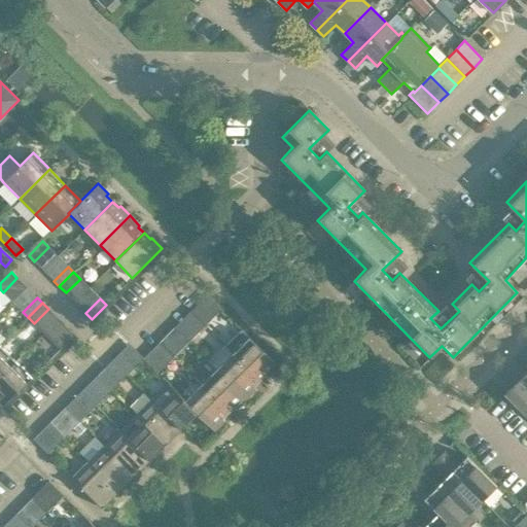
[(197,307),(190,312),(205,326),(211,321),(197,307)]
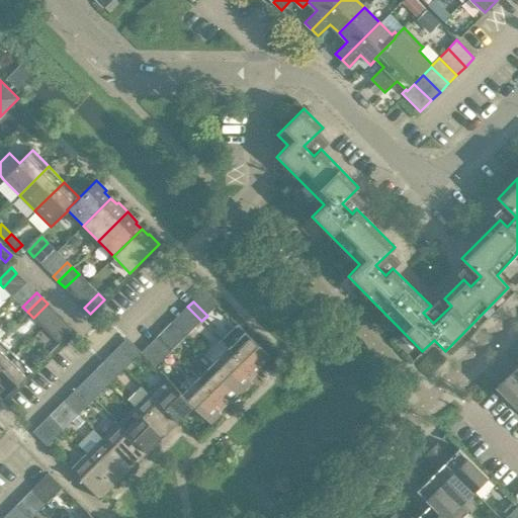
[(195,327),(201,321),(187,307),(181,313),(195,327)]
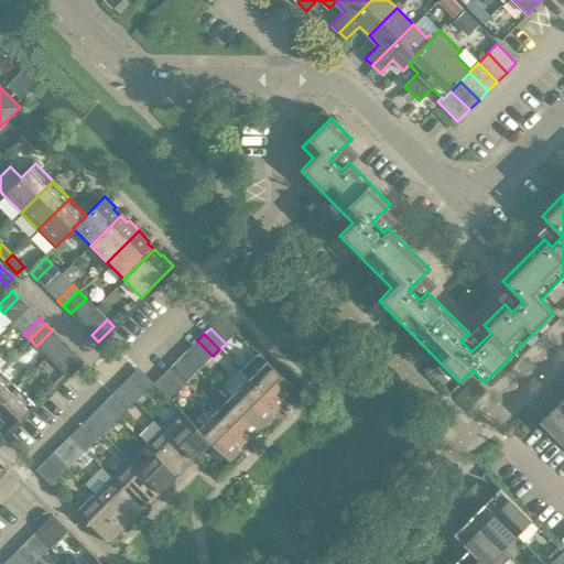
[(80,359),(74,353),(58,368),(65,375),(80,359)]
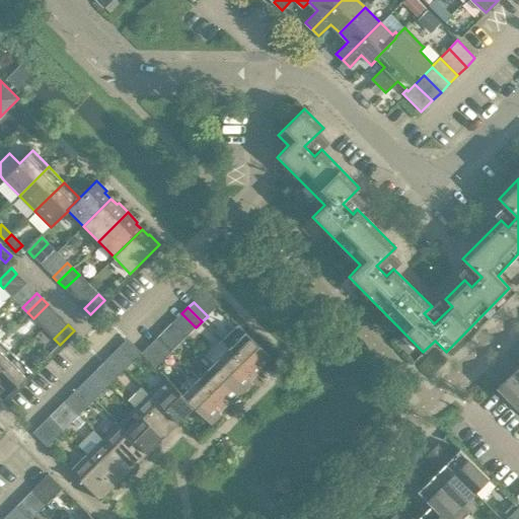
[(257,377),(274,361),(238,325),(222,342),(229,348),(257,377)]
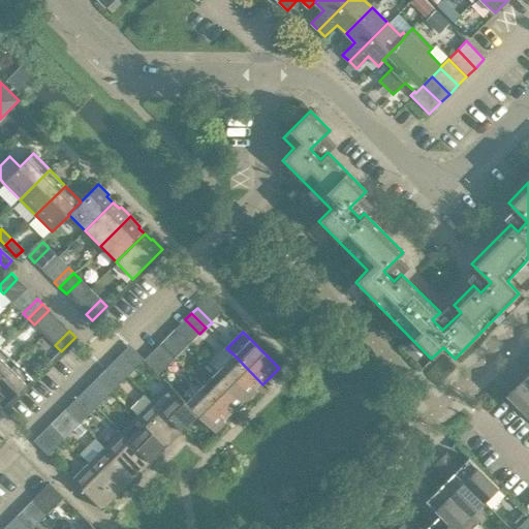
[(165,339),(159,344),(175,360),(180,353),(165,339)]
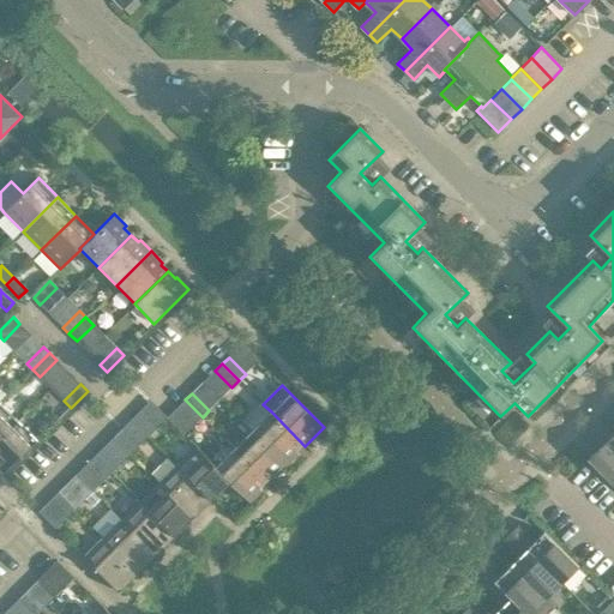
[(185,399),(178,407),(196,425),(203,417),(185,399)]
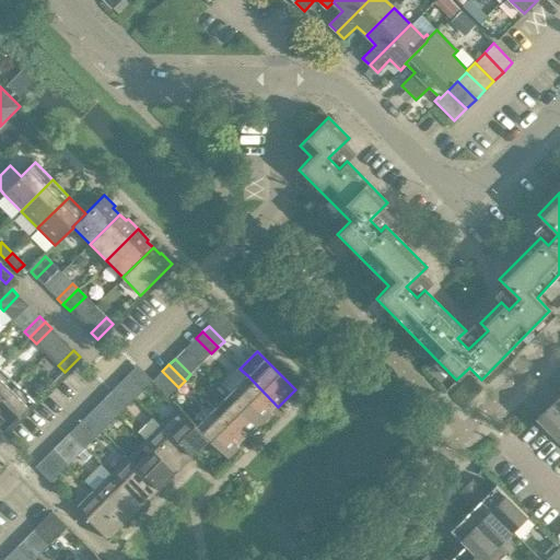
[(0,399),(16,383),(0,366),(0,399)]
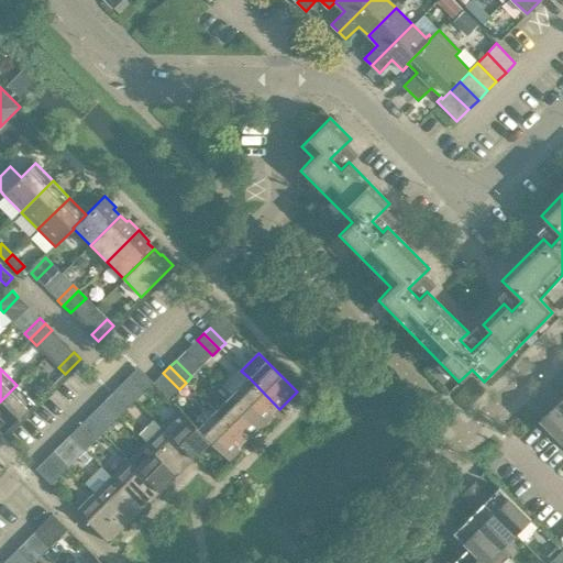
[(263,427),(279,409),(249,377),(231,395),(263,427)]
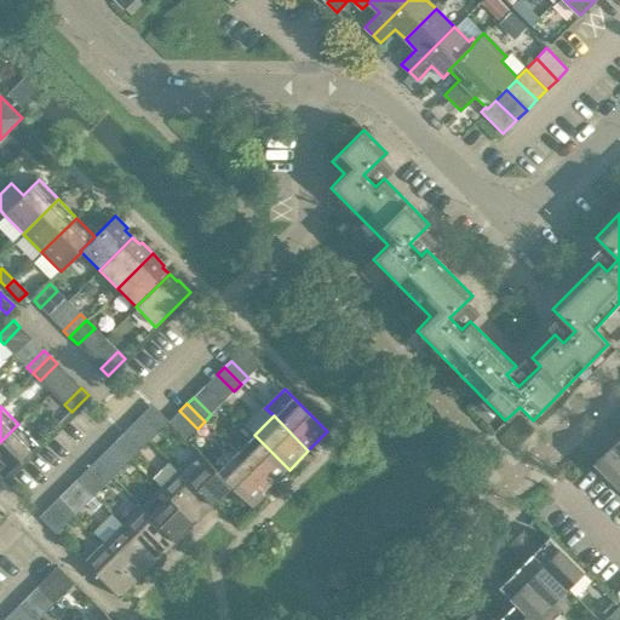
[(132,424),(150,442),(158,435),(139,418),(132,424)]
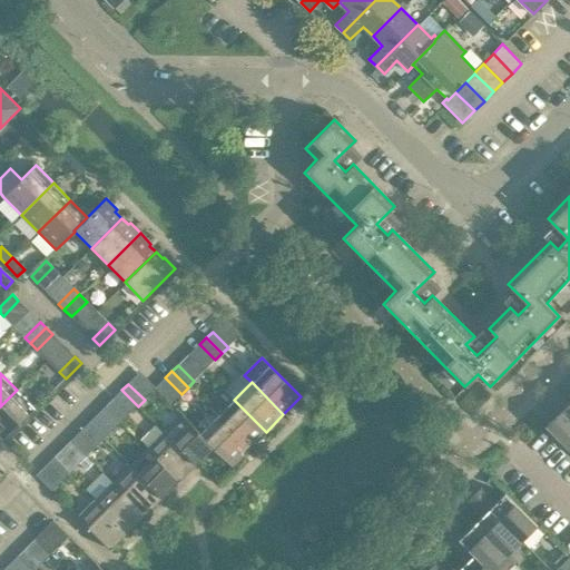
[(569,401),(568,404),(553,389),(546,395),(569,420),(569,401)]
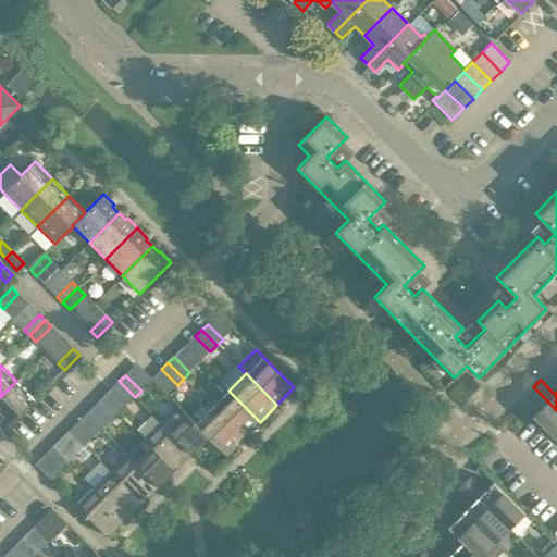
[(0,428),(2,430),(34,398),(16,381),(0,397),(0,428)]
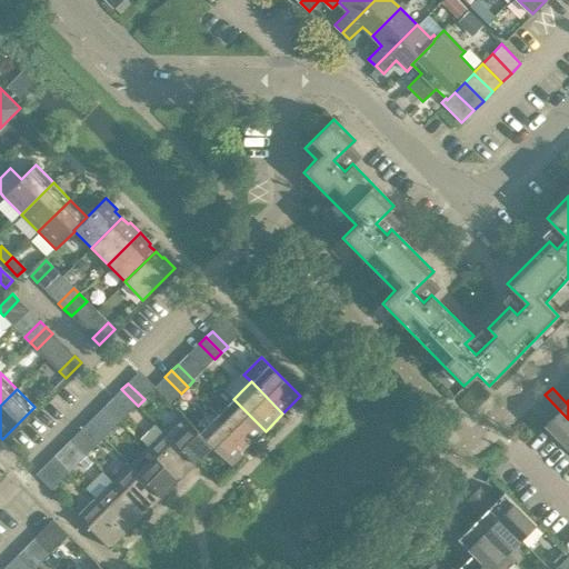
[(131,411),(138,406),(121,389),(115,396),(131,411)]
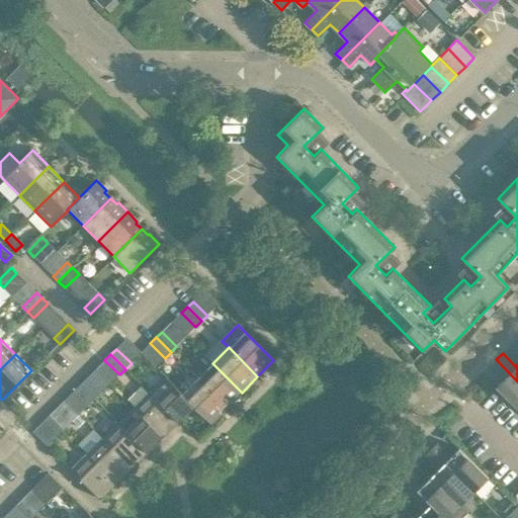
[(517,410),(517,381),(496,359),(490,366),(503,379),(496,387),(517,410)]
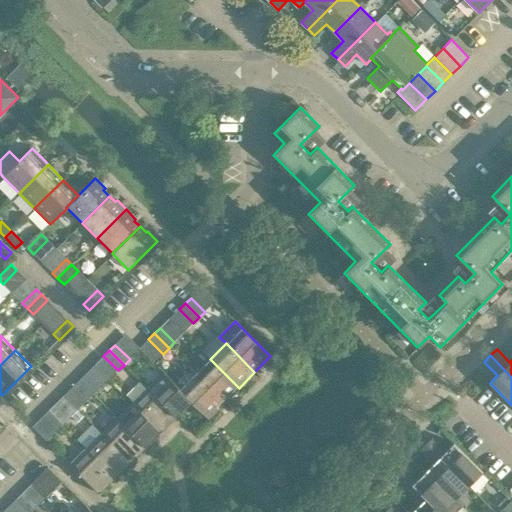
[(224,403),(239,388),(210,359),(195,374),(224,403)]
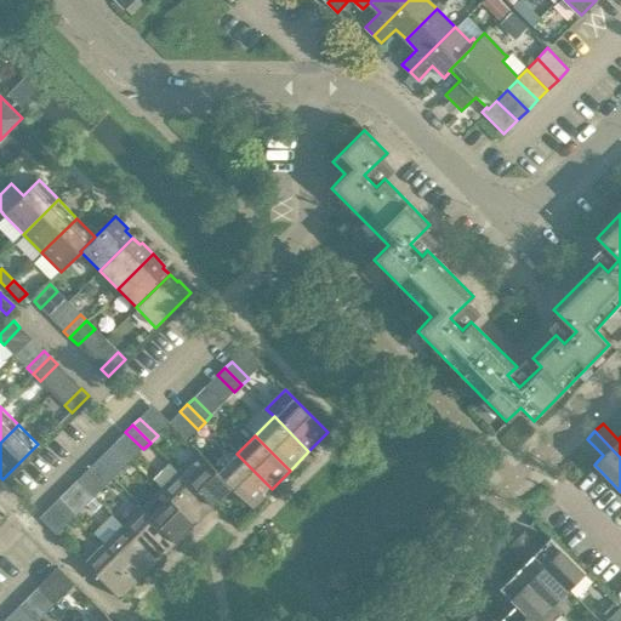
[(198,451),(178,471),(214,506),(232,488),(232,486),(217,472),(218,472),(198,451)]
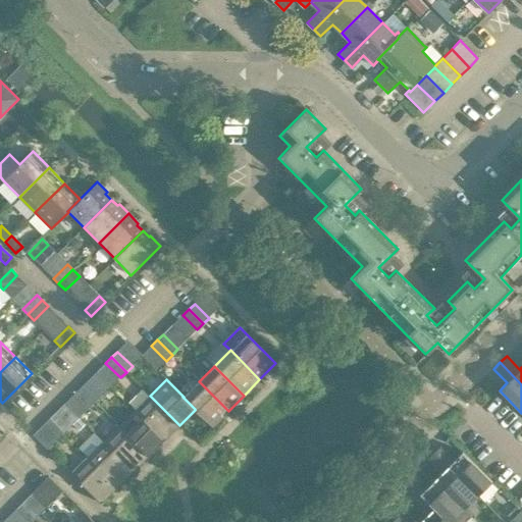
[(199,381),(184,397),(183,397),(195,409),(195,410),(212,427),(228,411),(199,381)]
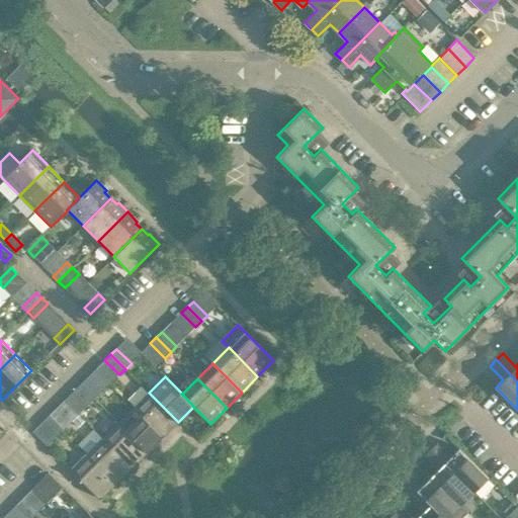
[(80,385),(94,400),(100,394),(85,379),(80,385)]
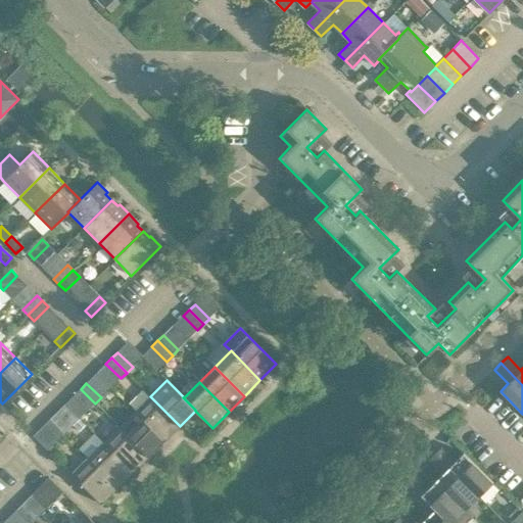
[(90,410),(95,403),(81,389),(75,395),(90,410)]
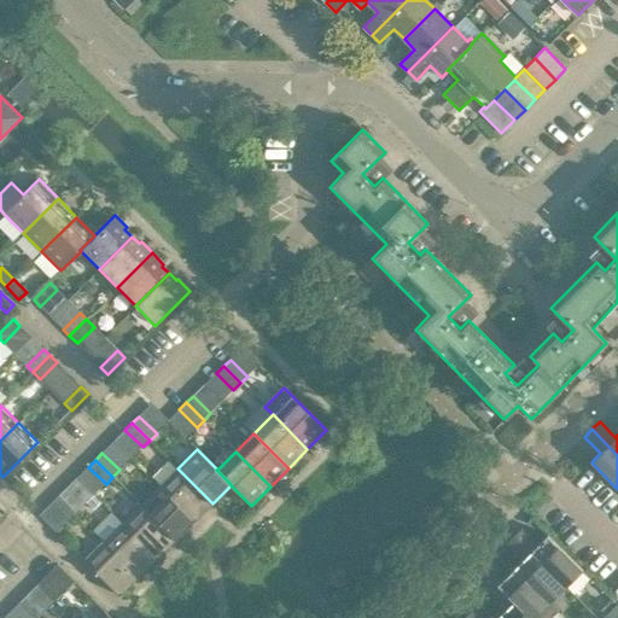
[(178,468),(159,487),(193,522),(213,503),(178,468)]
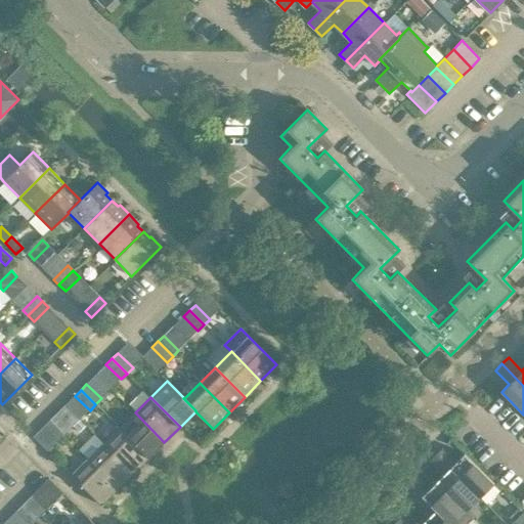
[(148,457),(164,442),(135,412),(119,428),(148,457)]
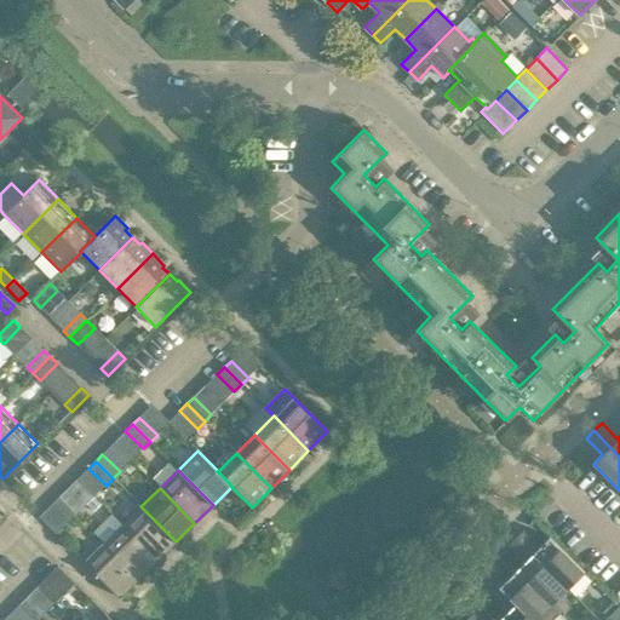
[(84,509),(79,505),(65,492),(58,498),(76,516),(84,509)]
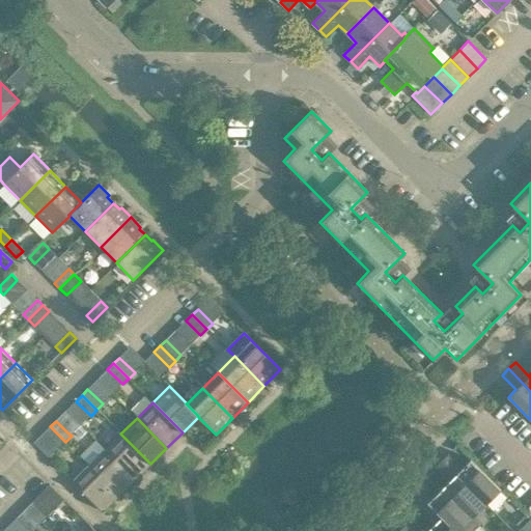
[(59,447),(65,442),(50,426),(44,432),(59,447)]
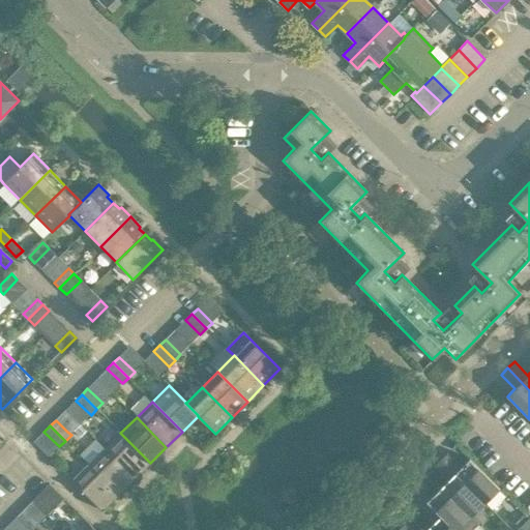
[(135,479),(150,463),(120,433),(105,448),(135,479)]
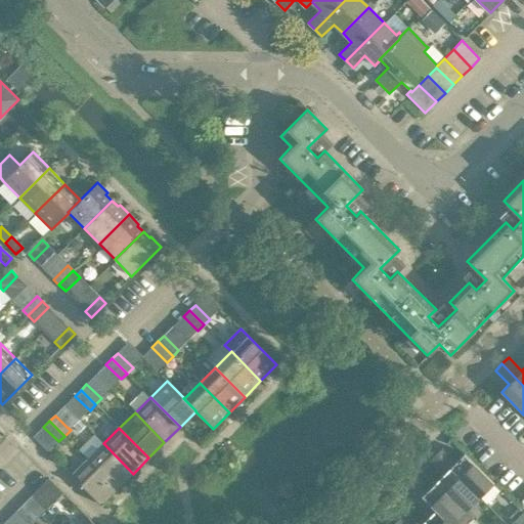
[(103,443),(88,460),(118,489),(133,474),(103,443)]
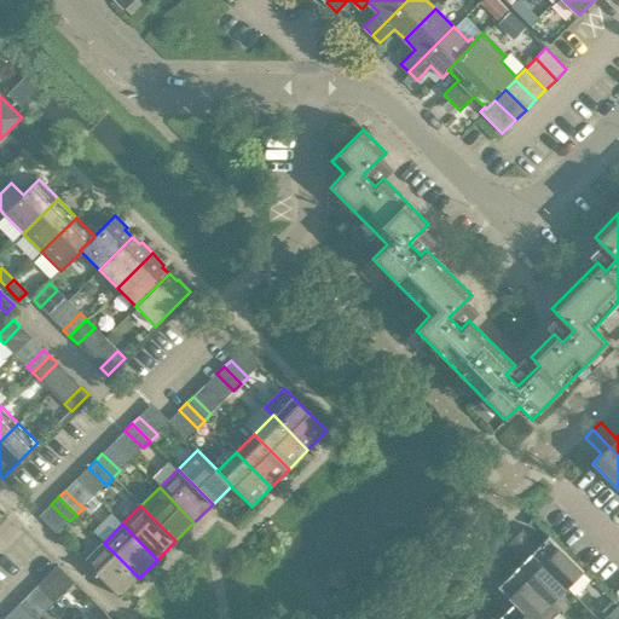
[(583,571),(548,536),(538,545),(522,528),(514,536),(566,588),(583,571)]
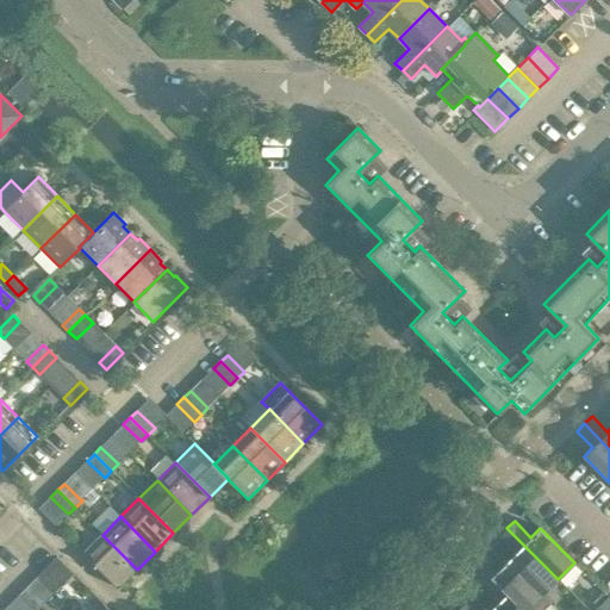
[(558,579),(506,528),(499,536),(516,552),(508,560),(541,596),(558,579)]
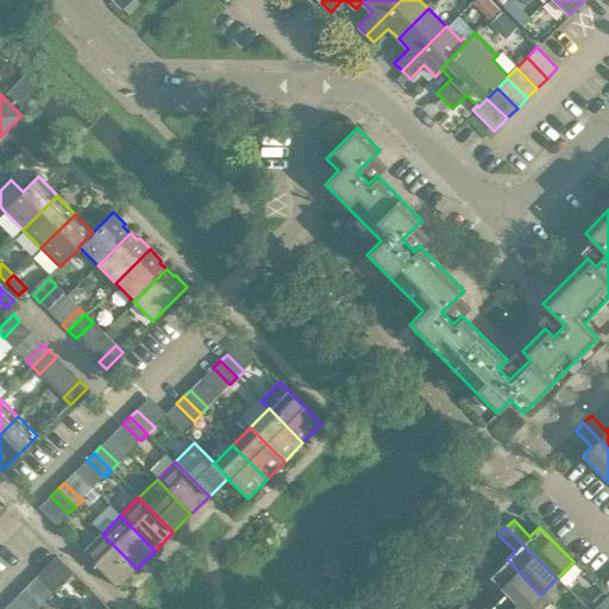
[(137,569),(102,534),(83,553),(118,588),(137,569)]
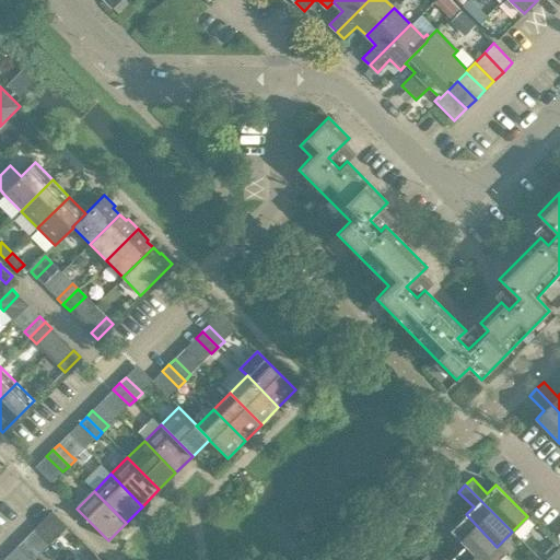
[(466,514),(457,522),(443,508),(435,515),(481,559),(499,559),(504,555),(497,547),(466,514)]
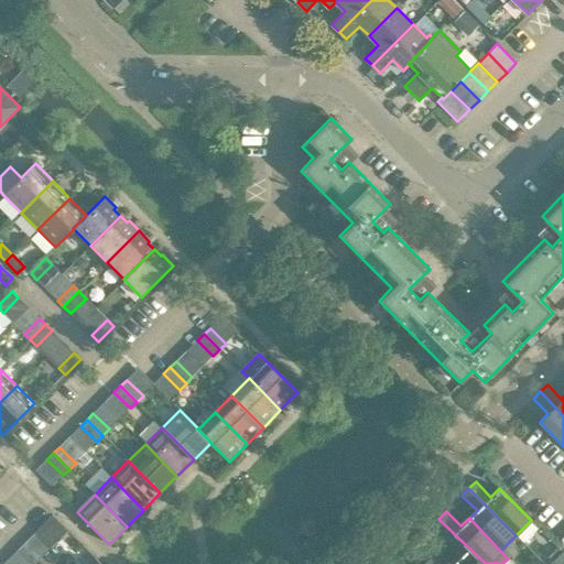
[(462,555),(454,563),(485,563),(438,519),(432,525),(462,555)]
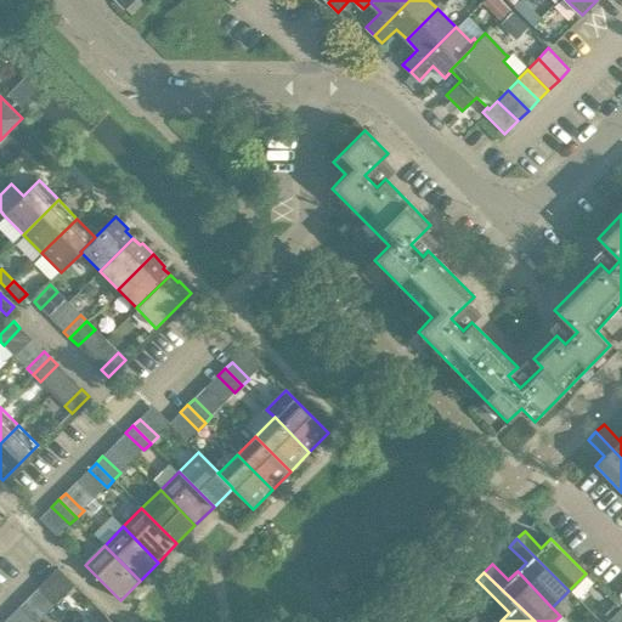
[(38,588),(56,606),(63,599),(45,581),(38,588)]
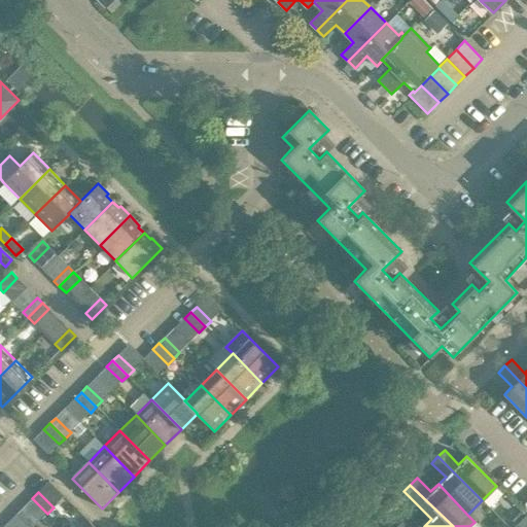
[(47,514),(32,498),(27,504),(41,520),(47,514)]
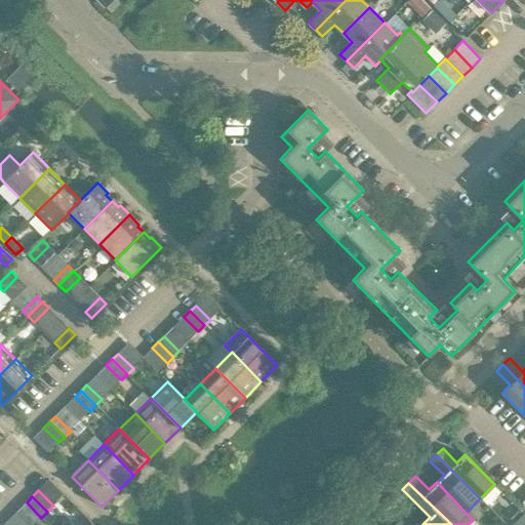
[(517,524),(524,524),(524,514),(515,523),(517,524)]
